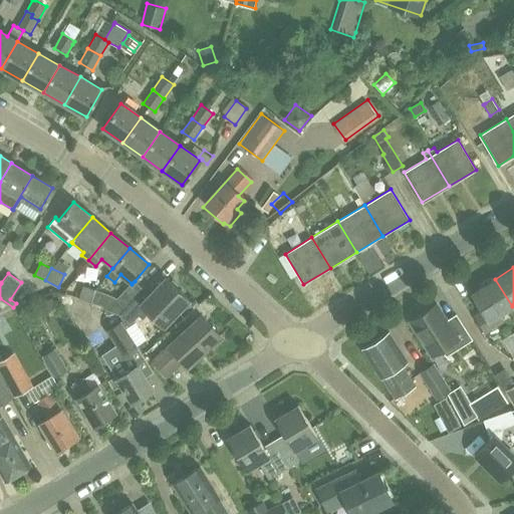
[(118,313),(122,320),(127,327),(139,315),(143,319),(151,311),(166,325),(190,299),(167,278),(150,295),(143,288),(133,298),(118,313)]
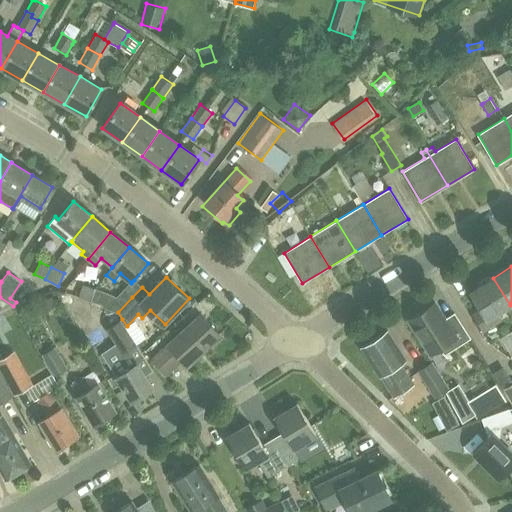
[(496,314),(510,305),(493,278),(469,292),(480,310),(473,315),(482,330),(499,319),(496,314)]
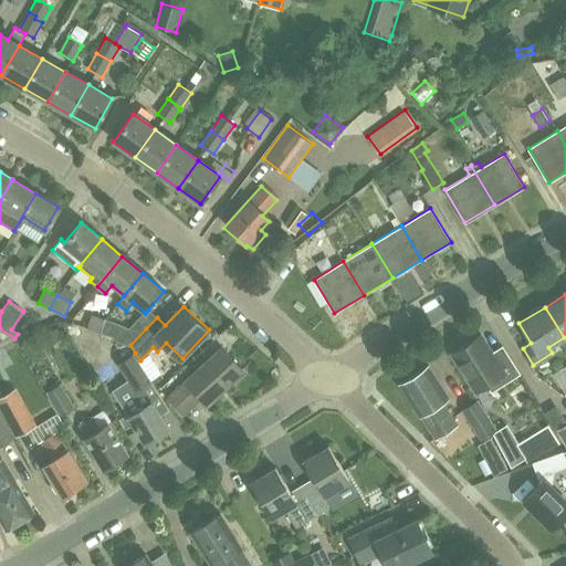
[(101,332),(105,318),(92,314),(87,328),(101,332)]
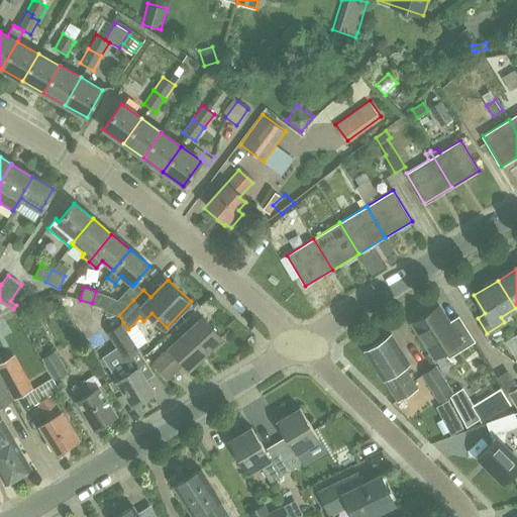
[(103,310),(118,315),(119,315),(133,300),(125,292),(118,300),(108,295),(97,291),(96,291),(92,303),(93,303),(103,308),(103,310)]
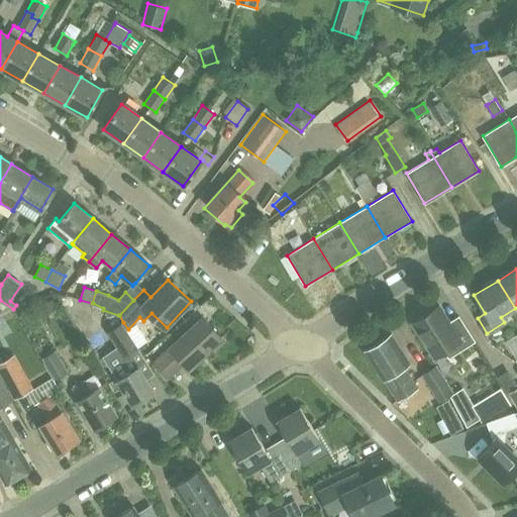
[(46,316),(59,310),(54,299),(40,305),(46,316)]
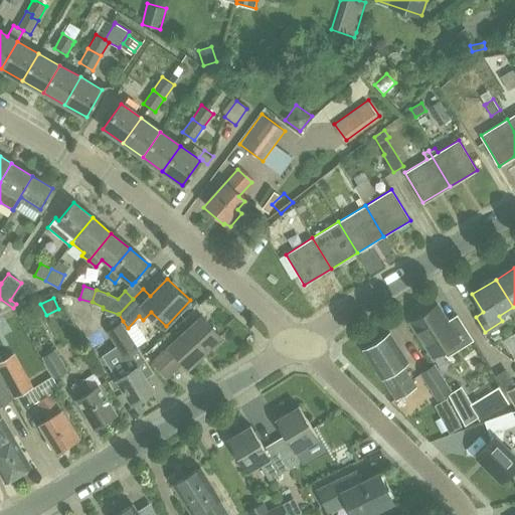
[(13,309),(13,308),(0,299),(0,314),(13,309)]
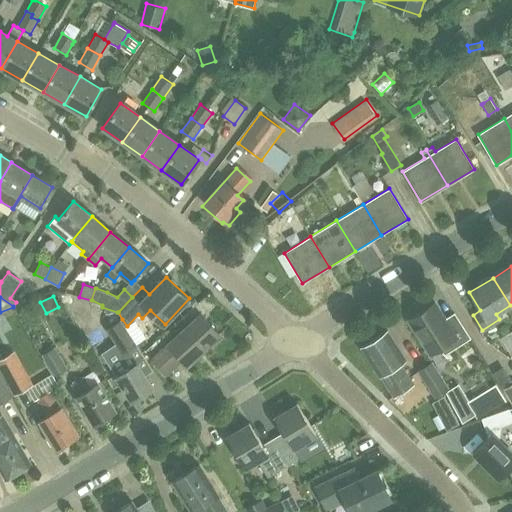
[(448,324),(435,304),(409,319),(431,354),(441,348),(445,355),(471,339),(458,318),(448,324)]
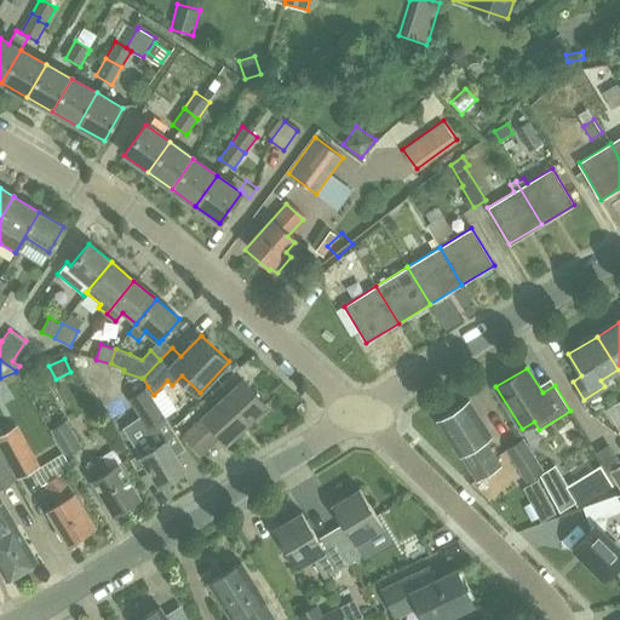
[(147,388),(148,386),(143,378),(142,378),(132,385),(138,392),(130,397),(149,429),(166,417),(147,388)]
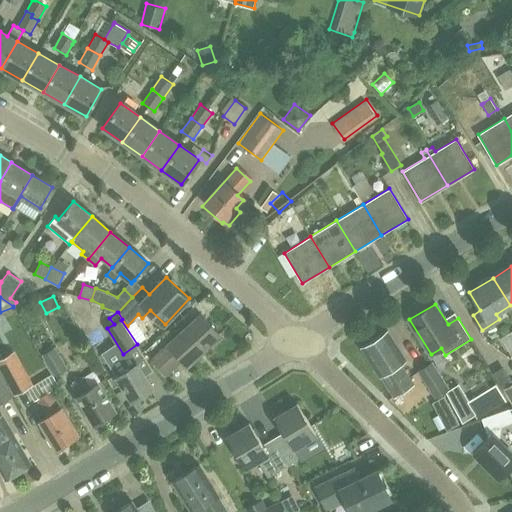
[(186,366),(220,336),(201,315),(168,346),(167,345),(151,359),(166,376),(182,362),(186,366)]
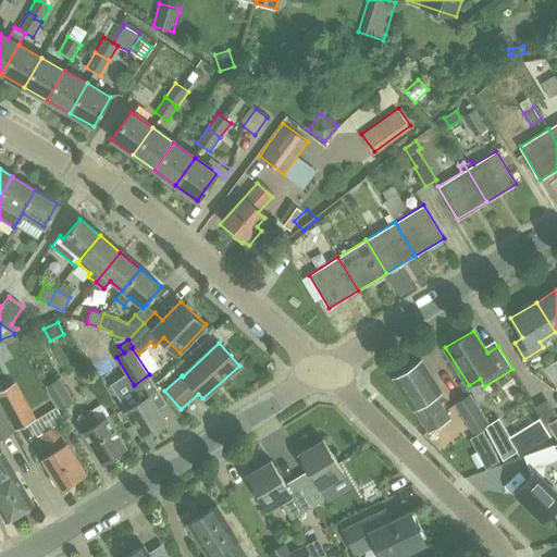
[(0,368),(32,355),(28,346),(0,358),(0,368)]
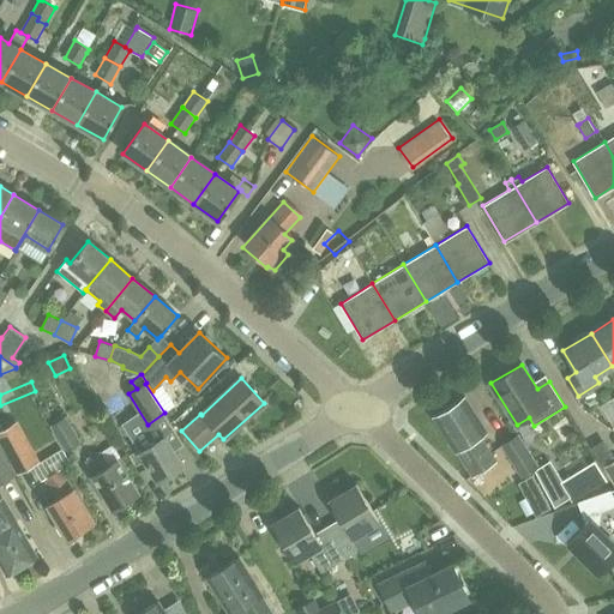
[(495,461),(480,435),(486,432),(464,397),(432,416),(453,451),(457,450),(471,475),(495,461)]
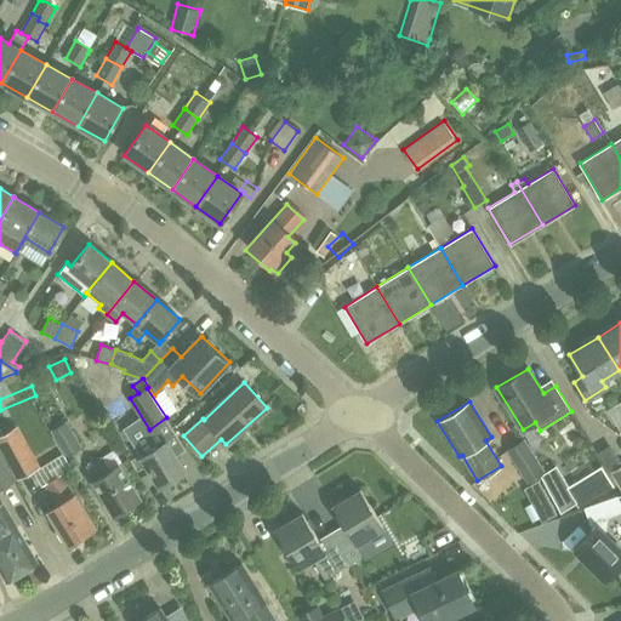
[(141,416),(124,427),(142,456),(141,456),(160,486),(186,469),(166,440),(157,425),(149,429),(141,416)]
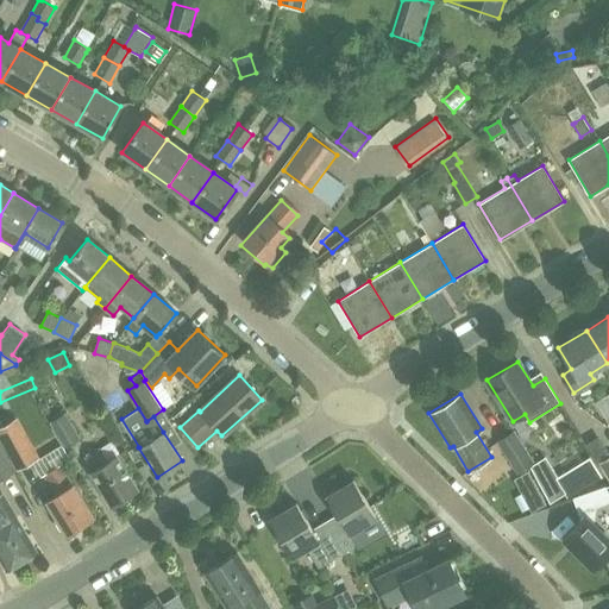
[(64,447),(81,438),(66,412),(50,421),(64,447)]
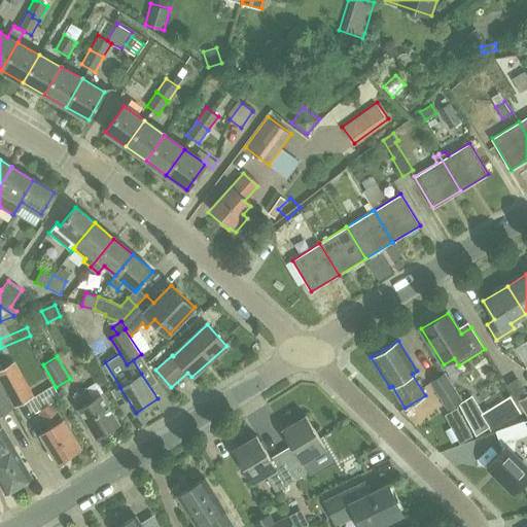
[(0,380),(15,407),(34,395),(13,359),(0,367),(0,380)]
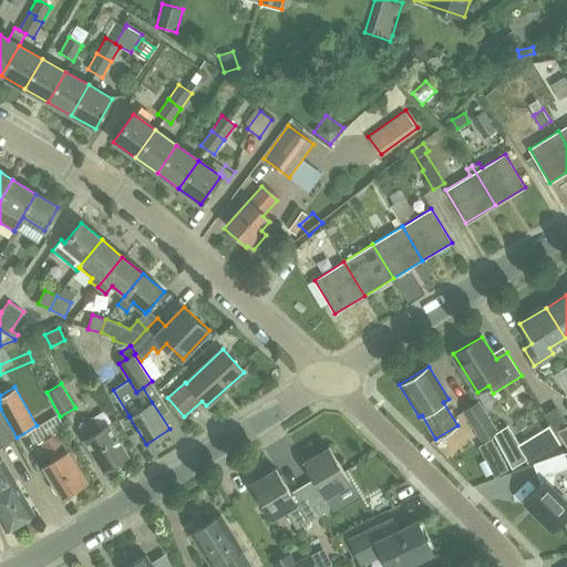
[(494,434),(498,431),(478,401),(462,411),(482,442),(494,434)]
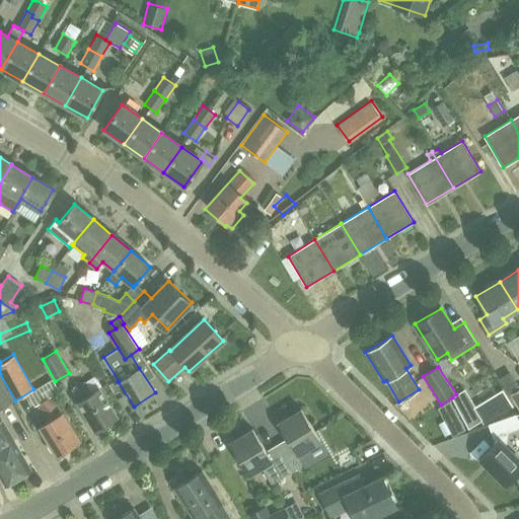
[(0,409),(13,402),(0,378),(0,409)]
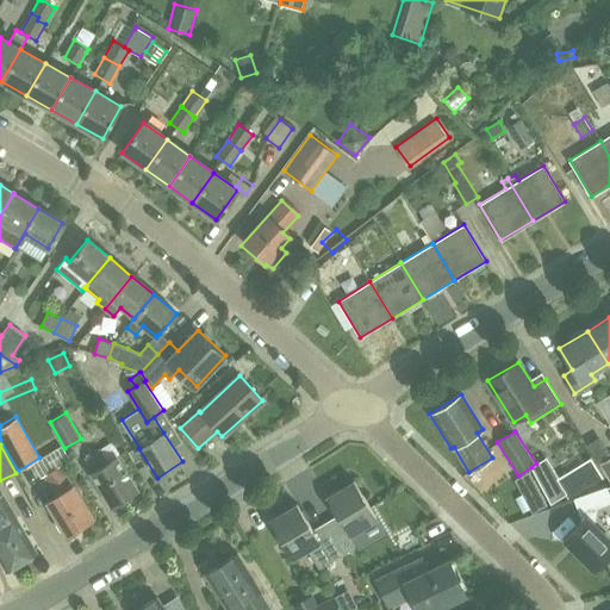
[(106,462),(99,450),(86,459),(94,471),(91,473),(112,506),(138,490),(116,456),(106,462)]
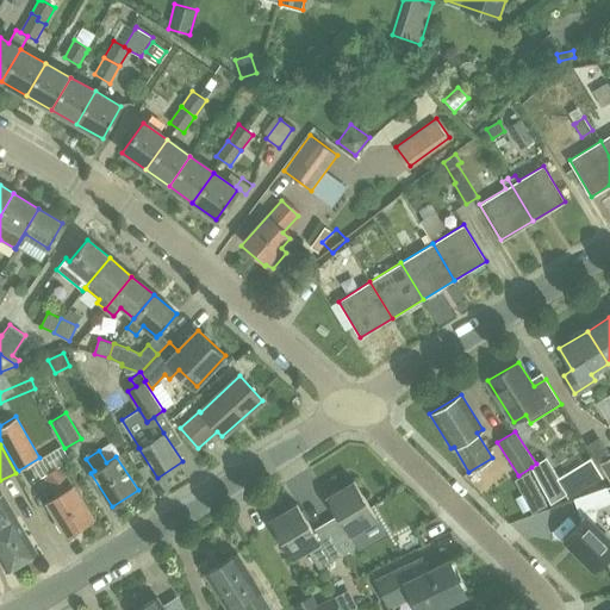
[(551,504),(566,495),(556,479),(545,458),(536,464),(531,467),(551,504)]
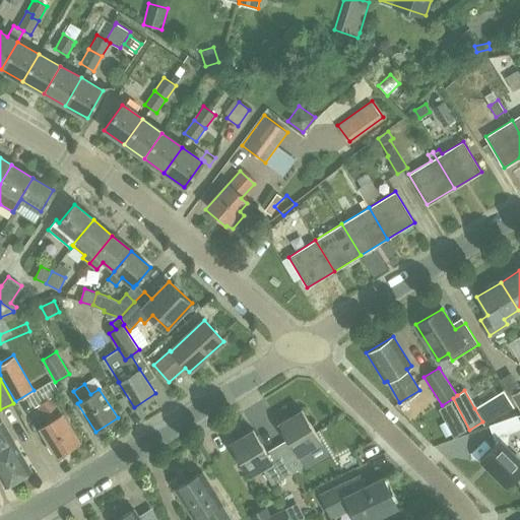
[(58,455),(79,442),(50,397),(37,406),(48,424),(41,429),(58,455)]
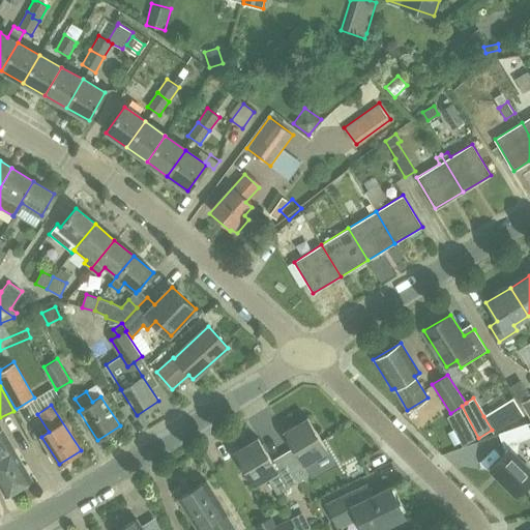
[(319,466),(314,458),(328,449),(308,416),(284,431),(294,447),(283,454),(299,480),(311,474),(310,472),(319,466)]
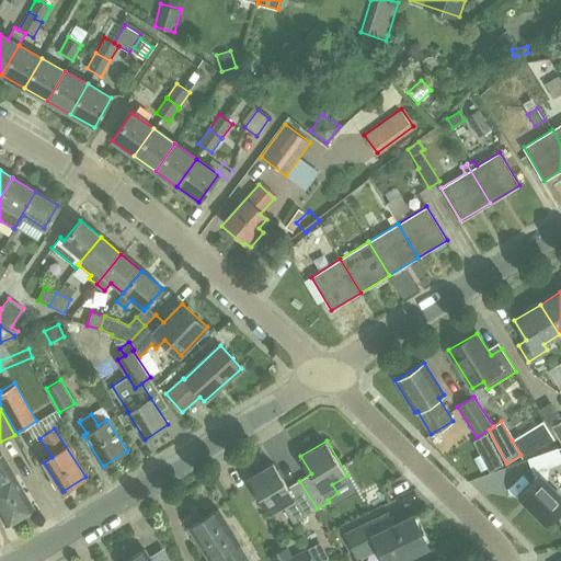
[(0,453),(0,514),(6,525),(34,508),(15,477),(14,477),(1,456),(0,453)]
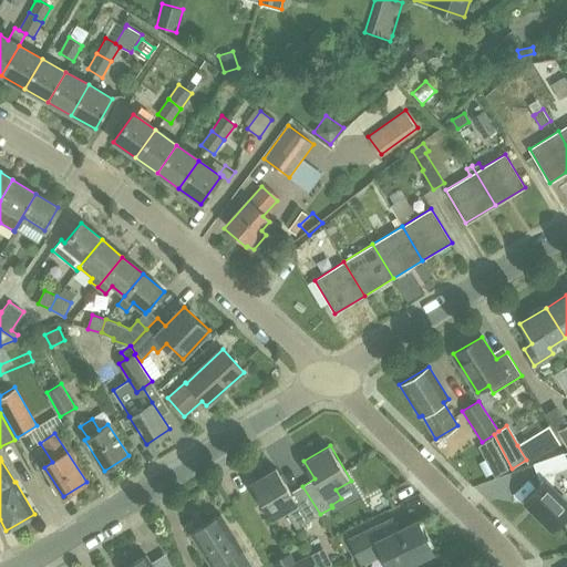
[(320,514),(302,486),(291,493),(276,467),(250,482),(271,517),(285,508),(296,528),(308,521),(320,514)]
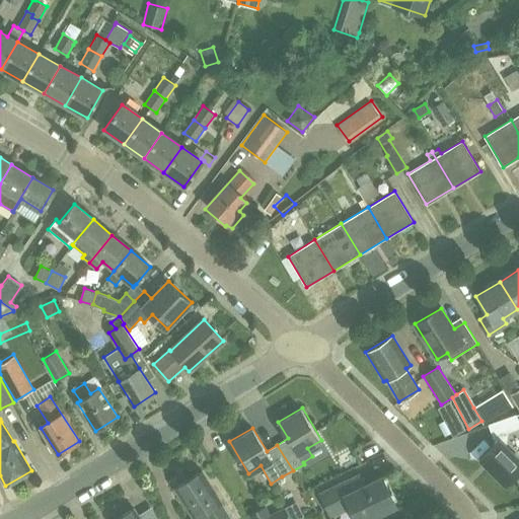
[(507,485),(518,470),(518,460),(498,440),(479,458),(507,485)]
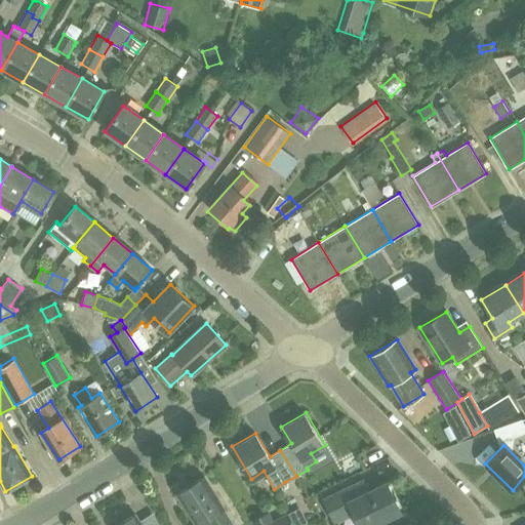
[(236,524),(225,507),(204,475),(176,492),(197,524),(207,518),(210,524),(236,524)]
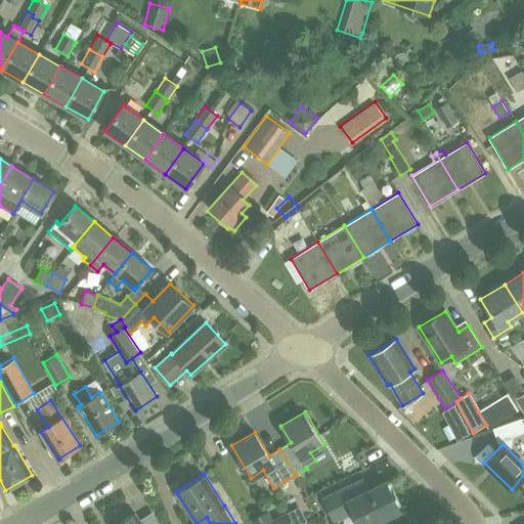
[(363,477),(321,498),(330,515),(349,506),(353,514),(357,523),(369,523),(397,511),(384,482),(370,488),(363,477)]
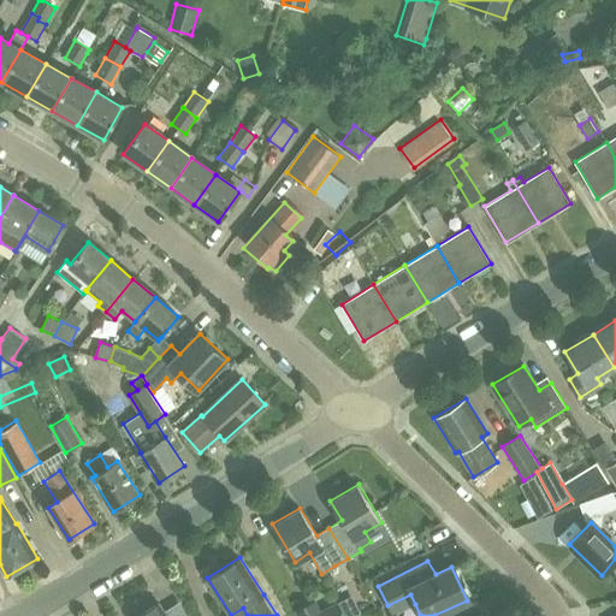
[(321,610),(315,599),(294,610),(296,615),(344,615),(338,602),(321,610)]
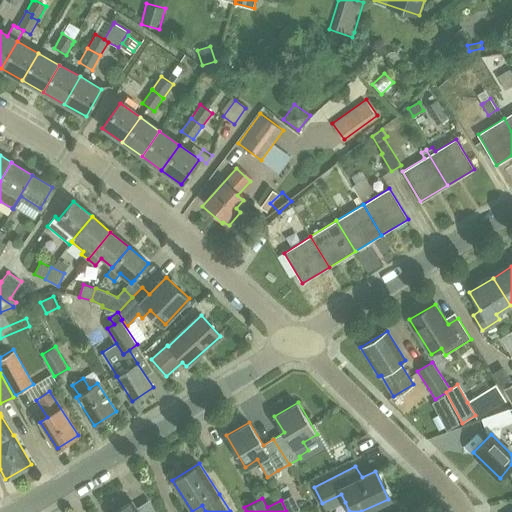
[(137,507),(133,500),(114,511),(150,511),(145,503),(137,507)]
